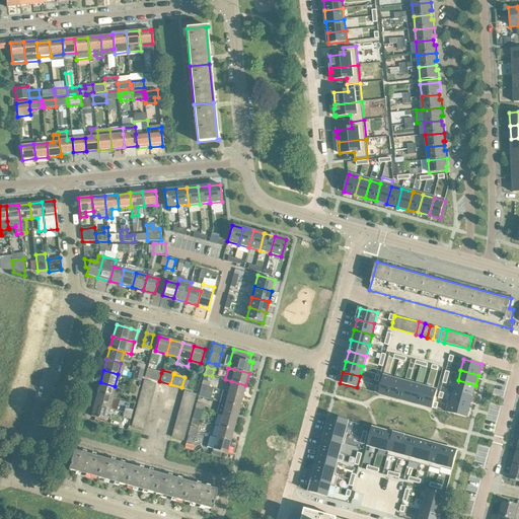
[(205,374),(204,378),(221,383),(223,378),(212,376),(205,374)]
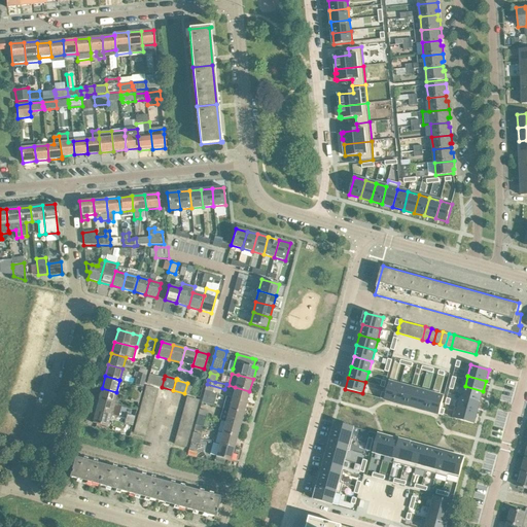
[(389,382),(384,399),(395,402),(400,385),(389,382)]
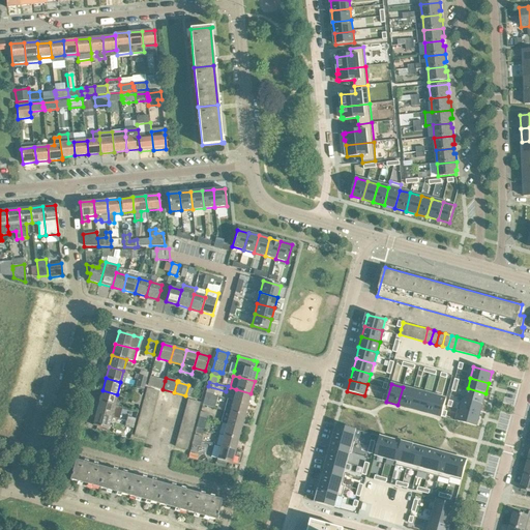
[(403,387),(398,405),(409,408),(413,390),(403,387)]
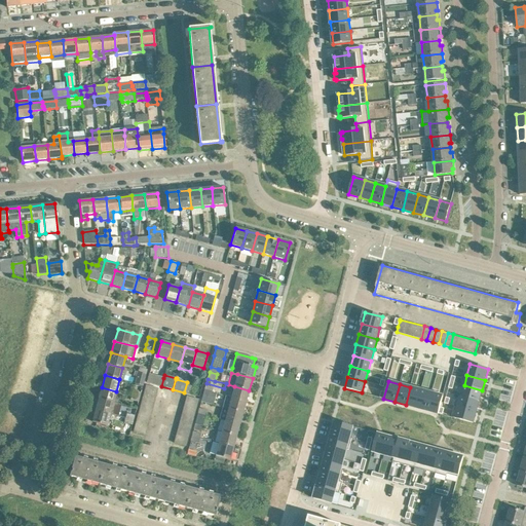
[(146,385),(144,391),(156,395),(157,388),(146,385)]
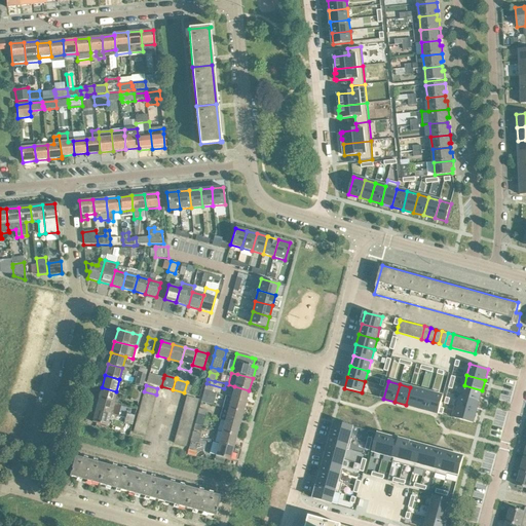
[(464,385),(461,397),(479,402),(482,390),(464,385)]
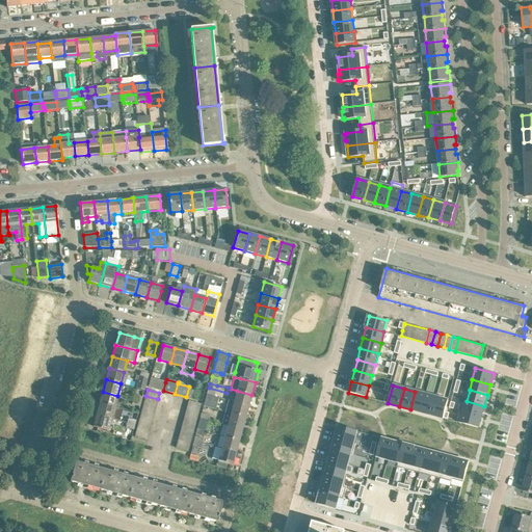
[(237,391),(234,402),(248,406),(251,395),(237,391)]
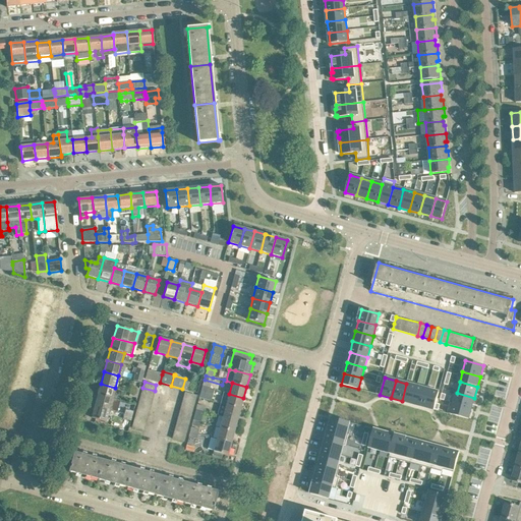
[(112,399),(115,388),(101,384),(98,395),(112,399)]
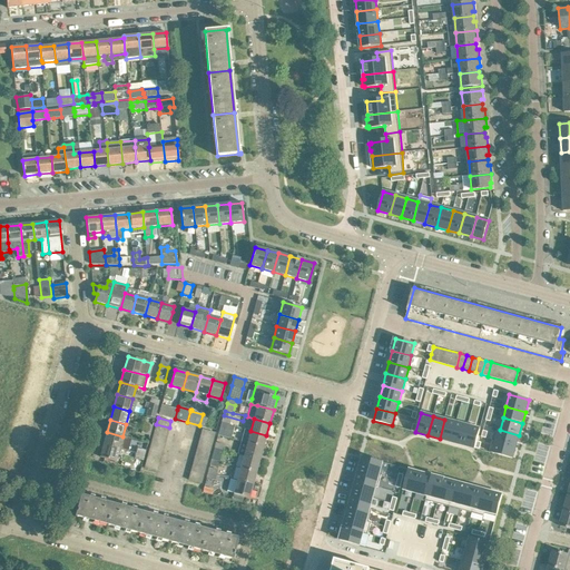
[(444,420),(440,439),(451,442),(457,422),(444,420)]
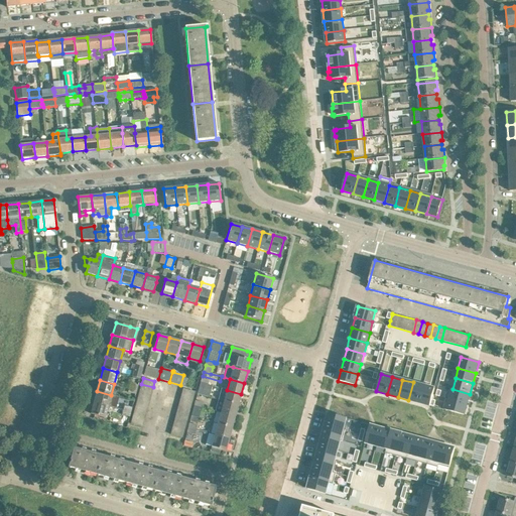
[(413,382),(408,400),(419,403),(423,385),(413,382)]
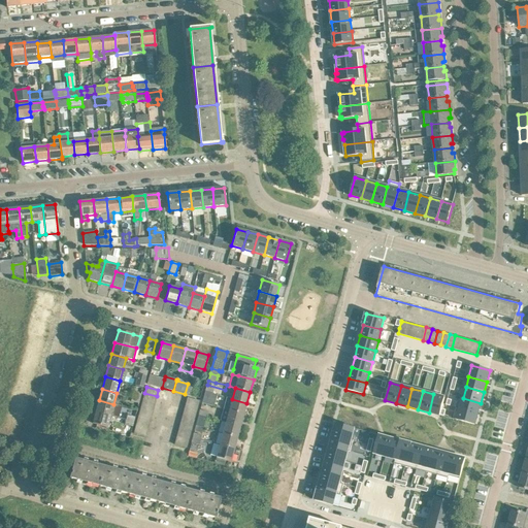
[(205,392),(202,403),(209,405),(211,405),(213,406),(217,395),(213,394),(205,392)]
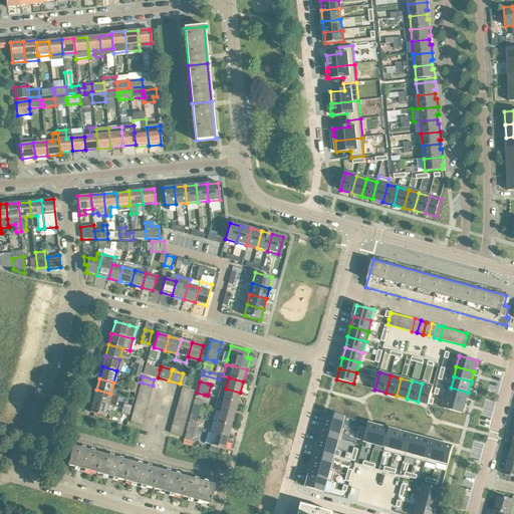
[(151,391),(153,386),(141,382),(140,388),(151,391)]
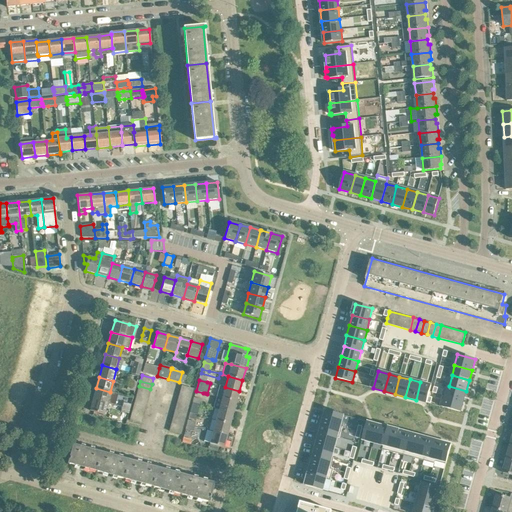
[(420,382),(416,400),(426,403),(431,385),(420,382)]
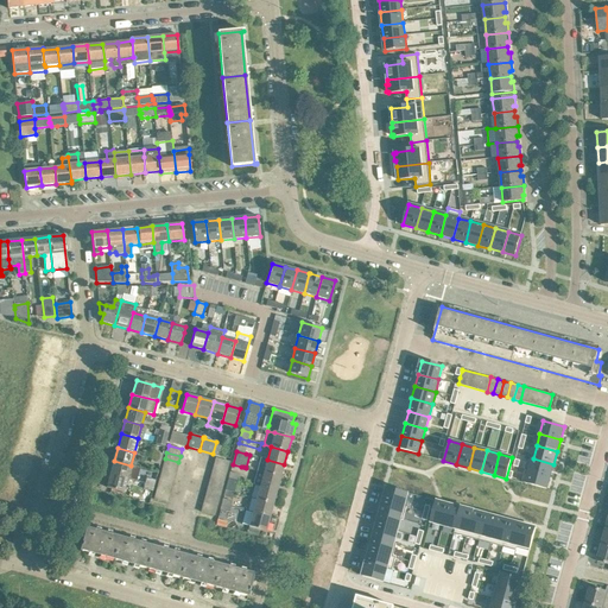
[(260,457),(257,472),(264,473),(280,477),(284,464),(267,460),(260,457)]
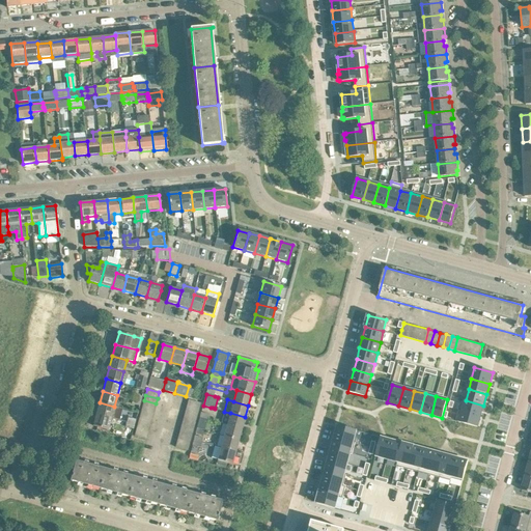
[(155,410),(156,403),(144,400),(142,407),(155,410)]
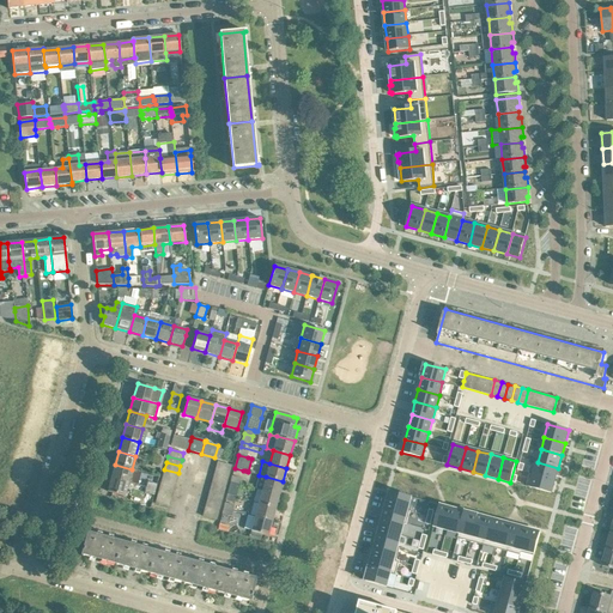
[(217,462),(216,468),(229,472),(231,466),(217,462)]
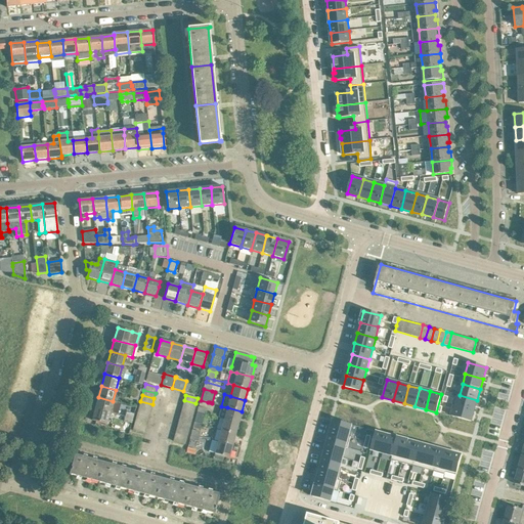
[(460,395),(456,405),(474,410),(477,400),(460,395)]
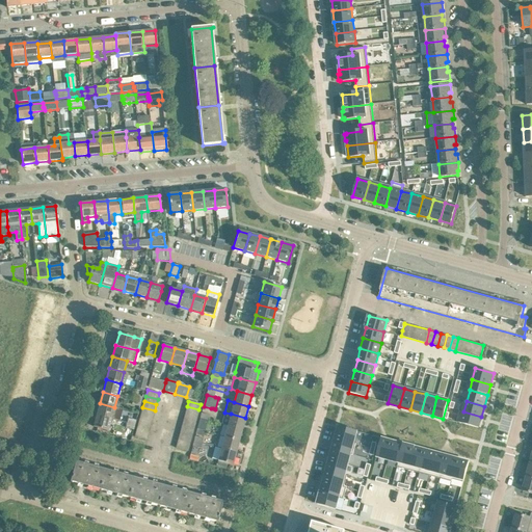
[(111,419),(114,407),(100,403),(97,415),(111,419)]
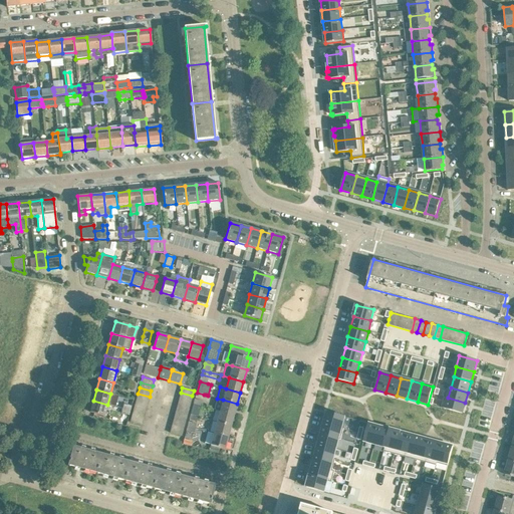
[(191,402),(192,396),(181,393),(179,399),(191,402)]
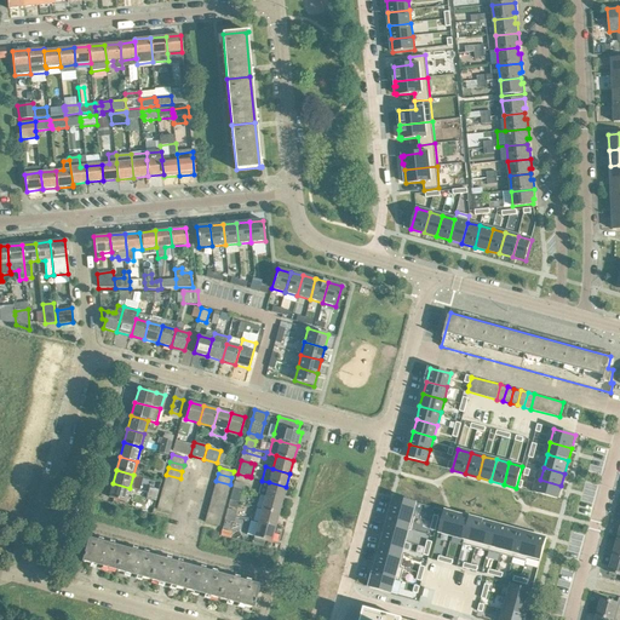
[(178,486),(181,478),(166,475),(165,482),(178,486)]
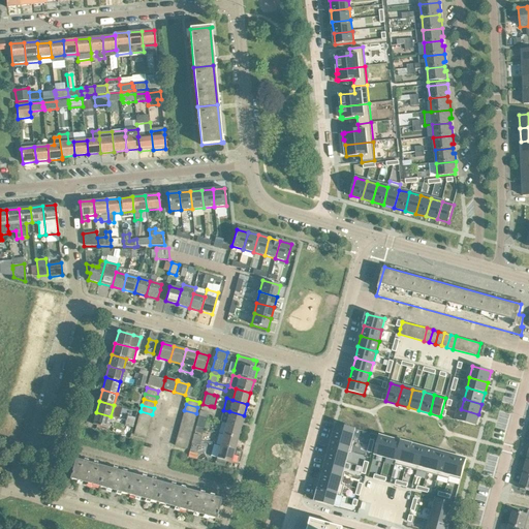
[(461,409),(458,421),(475,426),(478,414),(461,409)]
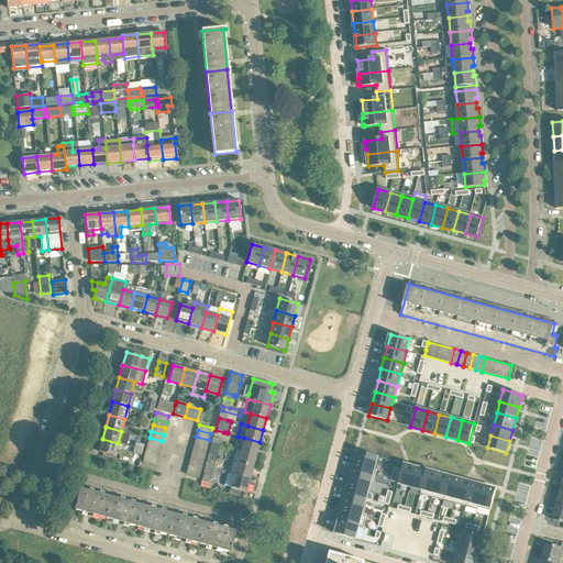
[(207,446),(209,440),(196,437),(195,443),(207,446)]
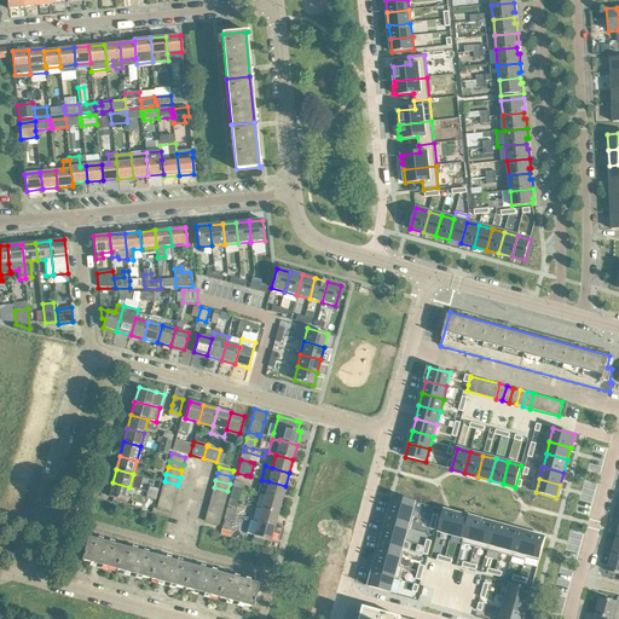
[(261,480),(258,493),(265,495),(282,499),(285,486),(268,481),(261,480)]
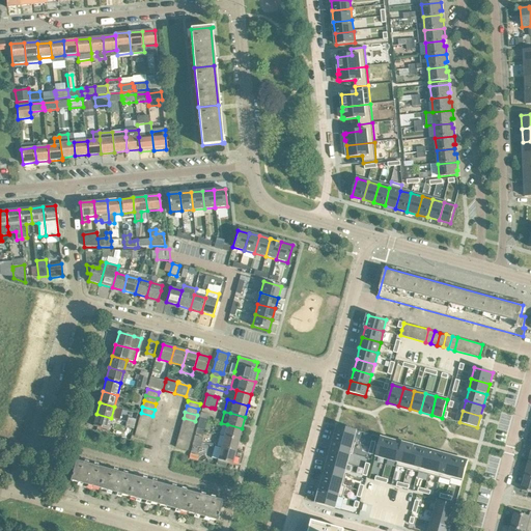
[(151,421),(152,416),(141,413),(139,418),(151,421)]
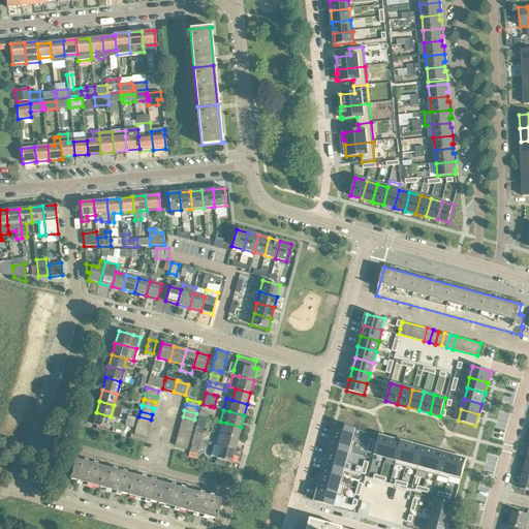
[(107,428),(111,416),(96,412),(93,424),(107,428)]
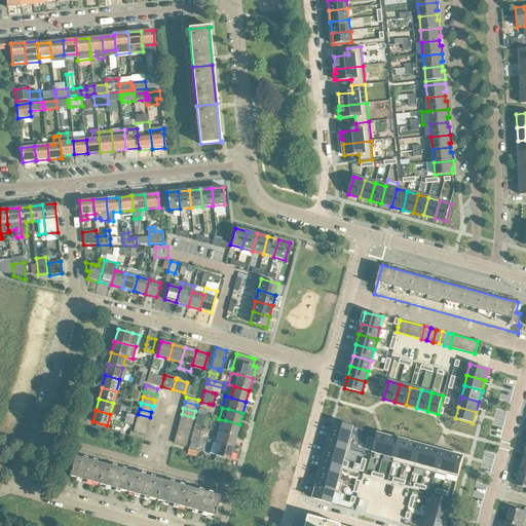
[(148,423),(150,417),(138,414),(137,420),(148,423)]
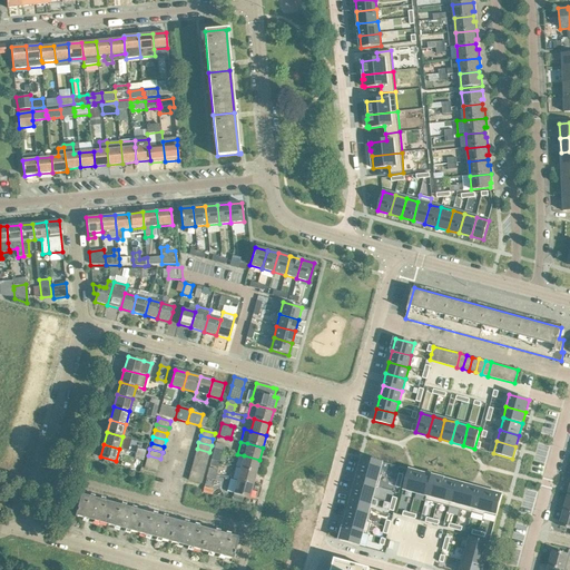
[(208,458),(209,452),(197,449),(195,454),(208,458)]
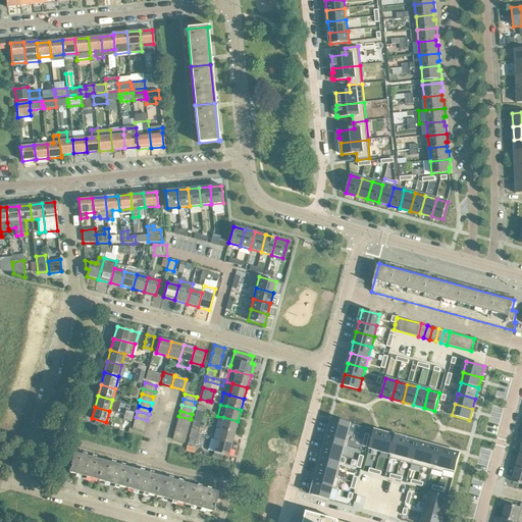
[(189,425),(191,419),(178,416),(177,422),(189,425)]
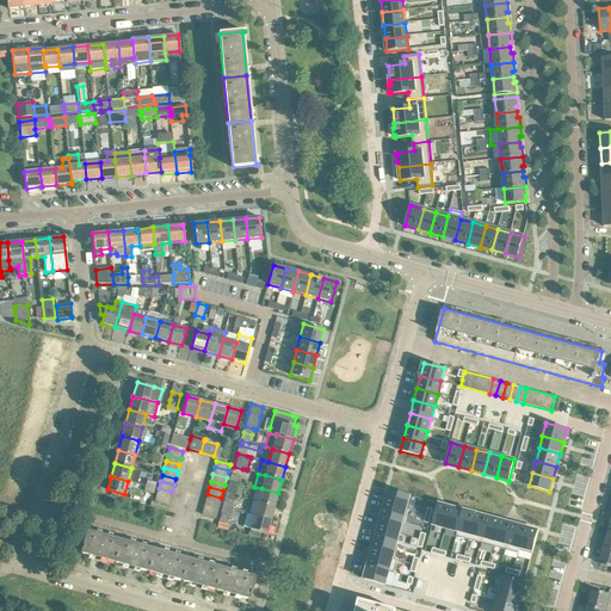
[(171,499),(172,492),(159,488),(156,495),(171,499)]
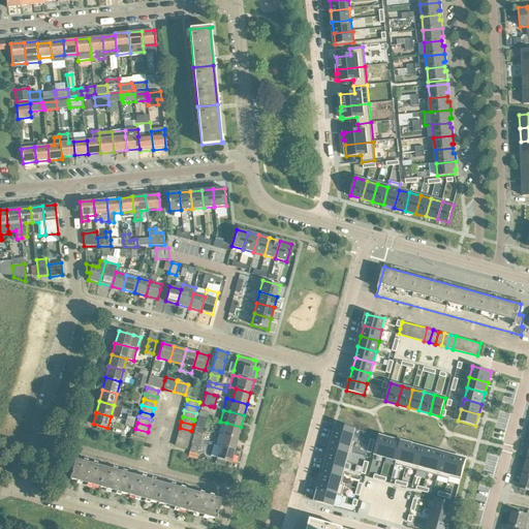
[(226,423),(223,435),(238,439),(241,427),(226,423)]
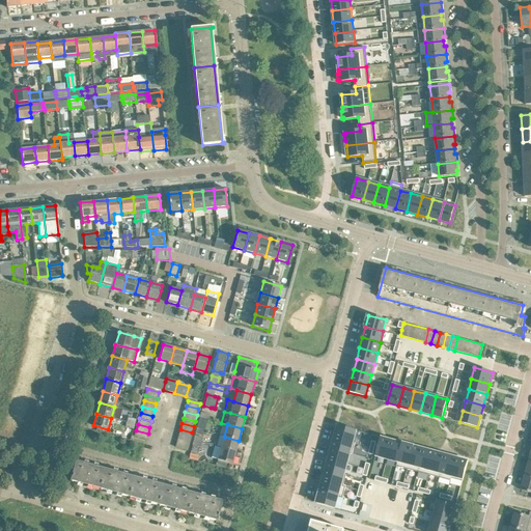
[(338,425),(335,438),(353,443),(353,442),(356,430),(338,425)]
